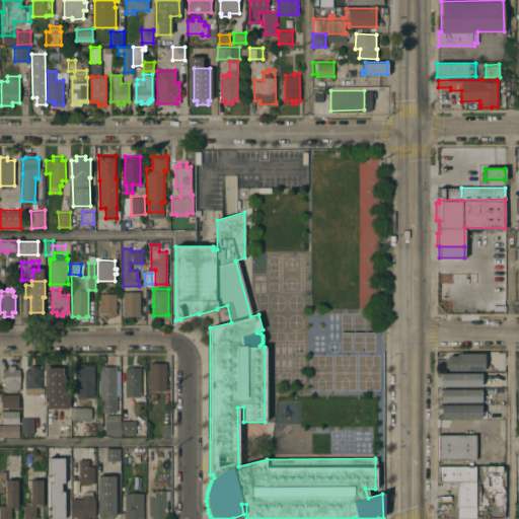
[(123,291),(140,291),(140,315),(123,315),(123,291)]
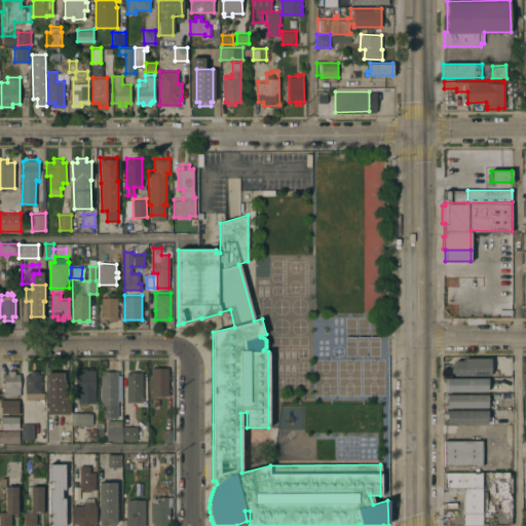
[(117,297),(117,320),(108,320),(108,317),(103,317),(103,315),(101,315),(101,297),(117,297)]
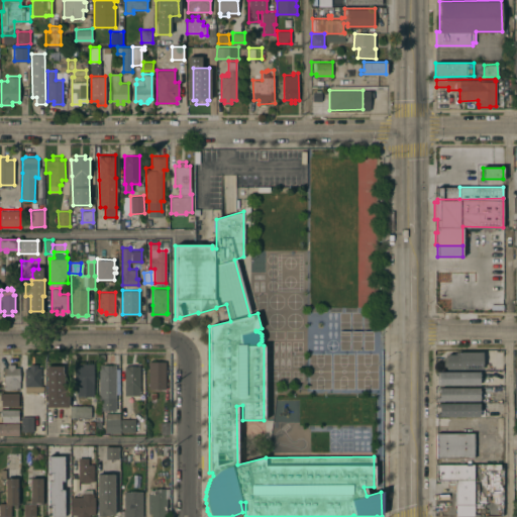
[(446,368),(446,366),(443,366),(443,356),(446,356),(446,353),(455,353),(455,351),(482,350),(483,368),(446,368)]
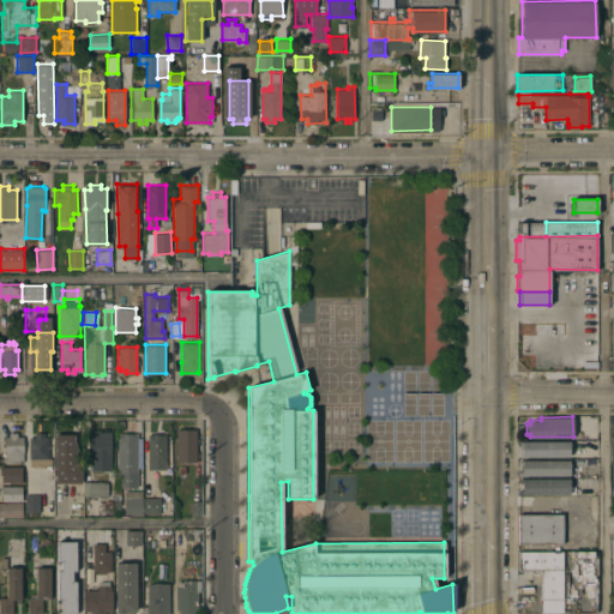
[(176,428),(197,428),(197,461),(176,461),(176,428)]
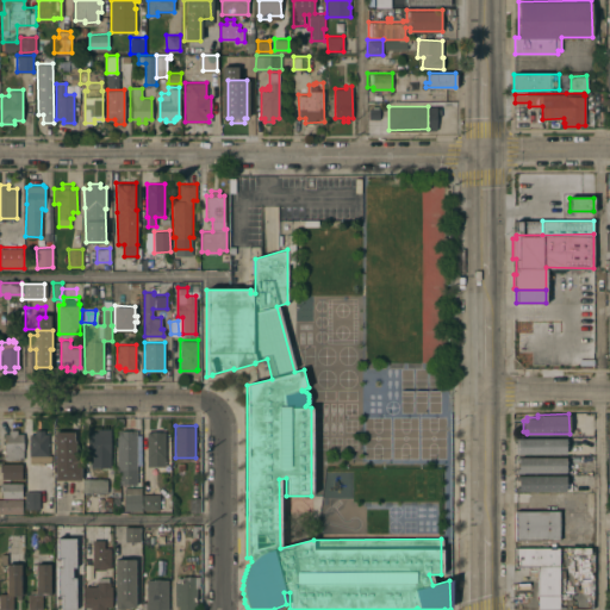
[(111,466),(91,466),(91,453),(88,453),(88,431),(98,431),(98,428),(111,428),(111,466)]
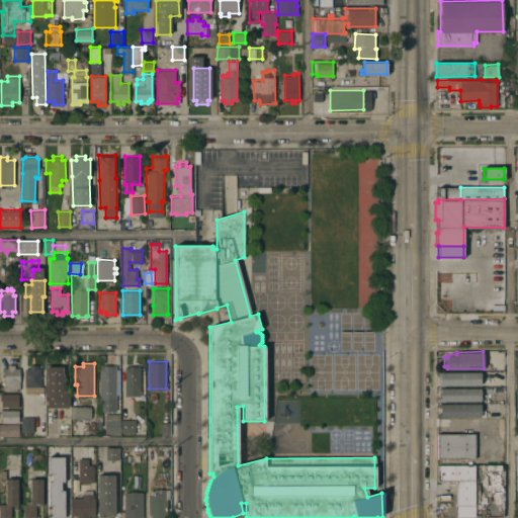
[(19,390),(4,390),(4,367),(7,367),(7,364),(14,364),(14,367),(19,367),(19,390)]
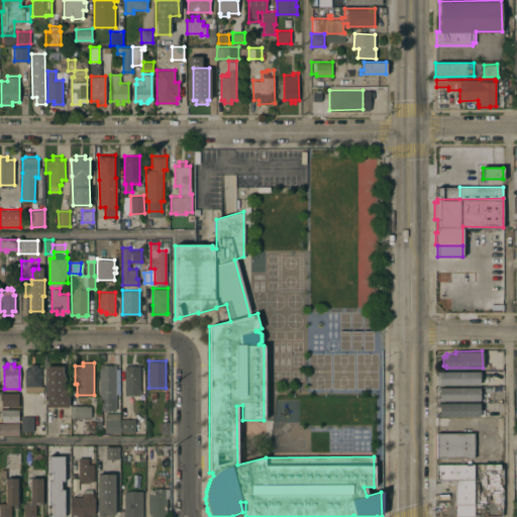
[(43,393),(42,393),(42,397),(38,397),(38,393),(24,393),(25,367),(29,367),(29,364),(37,364),(37,367),(40,367),(40,385),(43,385),(43,392),(43,393)]
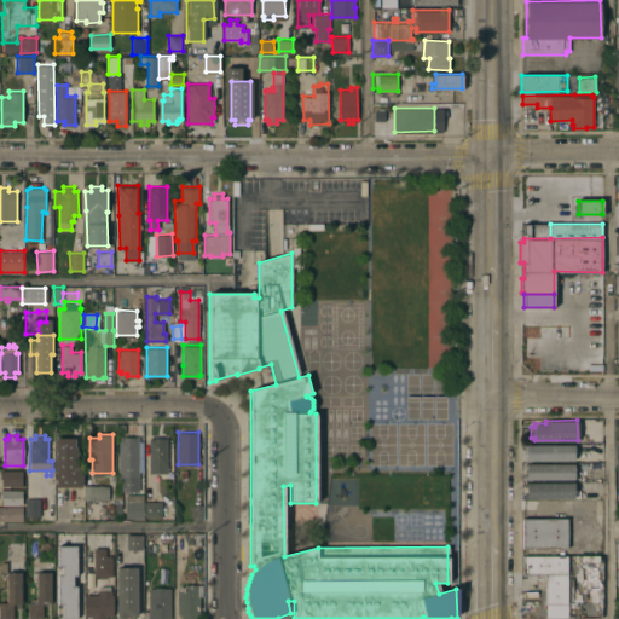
[(56,437),(74,437),(74,446),(76,446),(76,466),(82,466),(82,486),(56,486),(56,437)]
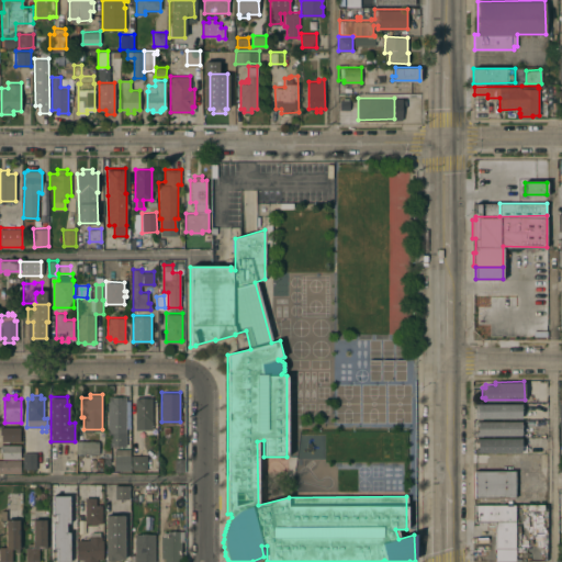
[(125,447),(108,447),(108,396),(125,396),(125,431),(125,447)]
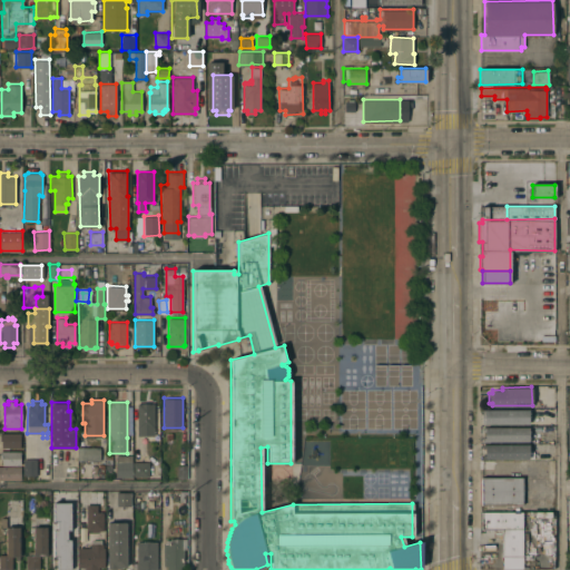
[(137,402),(154,402),(154,435),(137,435),(137,402)]
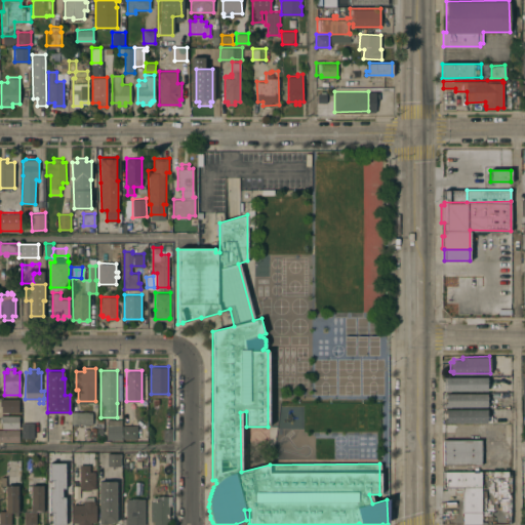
[(444,390),(444,376),(487,376),(487,390),(444,390)]
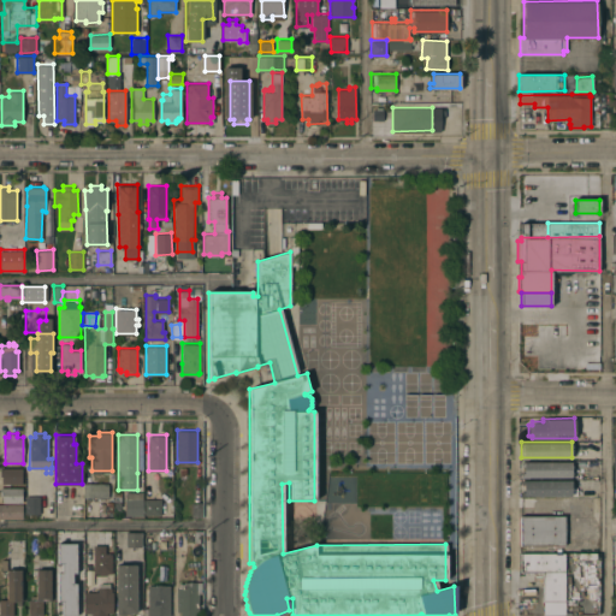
[(520,477),(520,472),(523,472),(523,466),(520,466),(520,461),(572,461),(572,477),(520,477)]
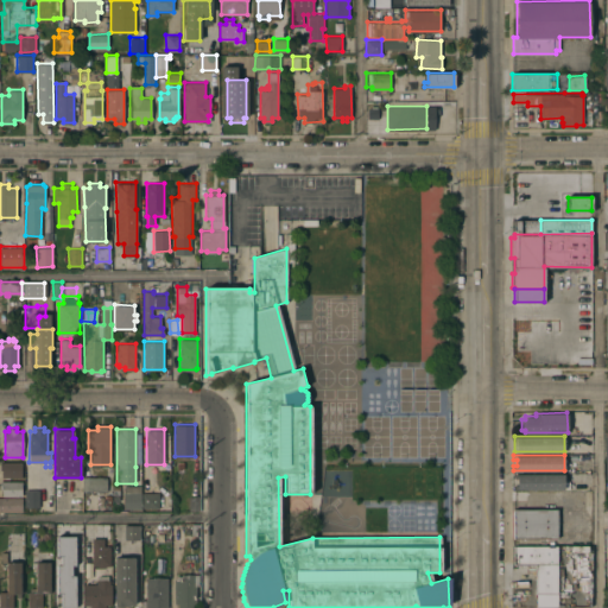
[(0,461),(21,461),(21,476),(2,476),(2,469),(0,469),(0,461)]
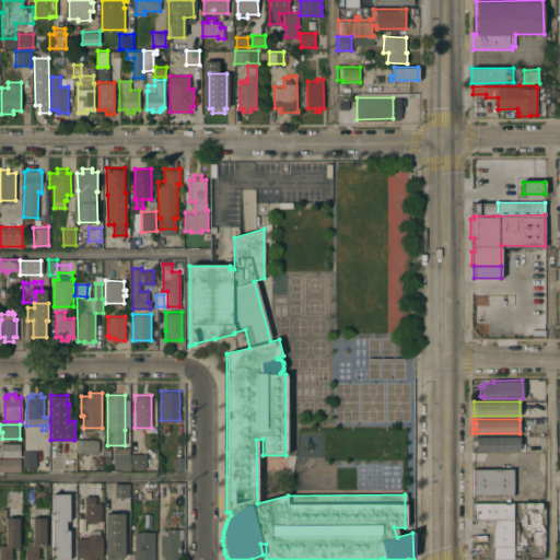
[(474,450),(474,446),(476,446),(476,440),(473,440),(473,435),(520,435),(520,450),(474,450)]
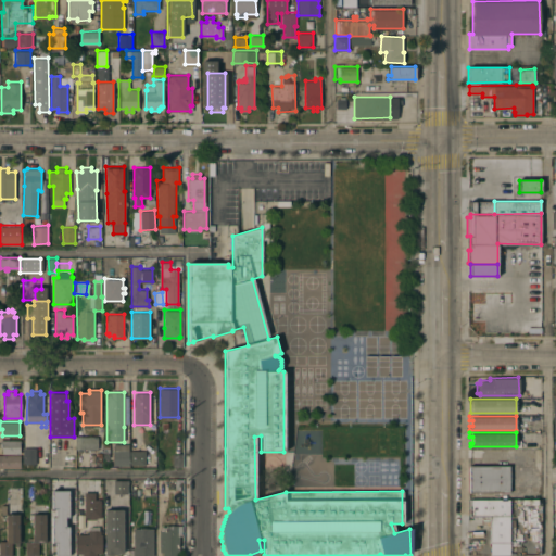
[(76,449),(76,436),(98,436),(98,449),(76,449)]
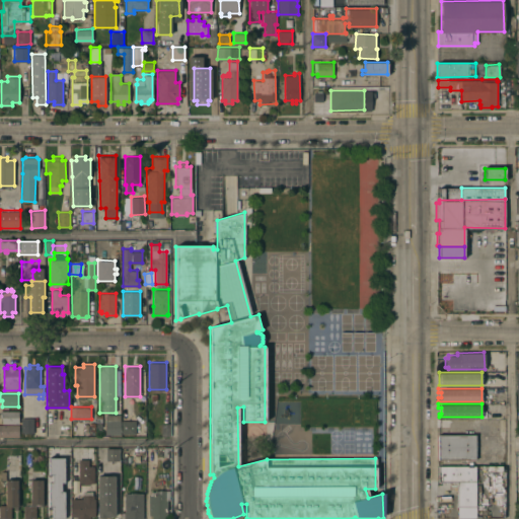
[(0,410),(18,410),(18,423),(2,423),(2,417),(0,417),(0,410)]
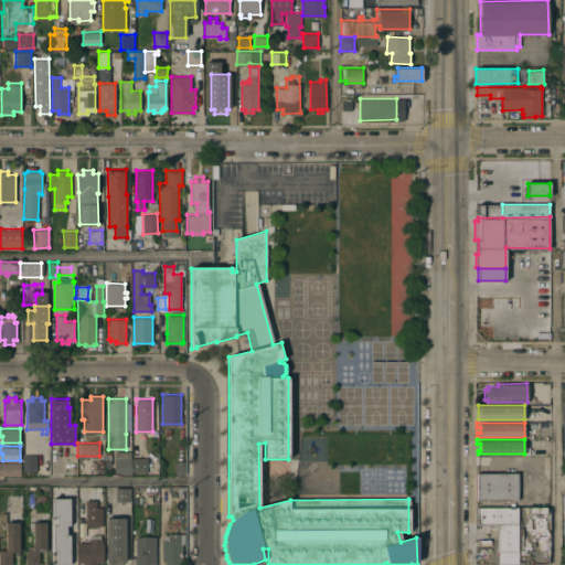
[(130,450),(131,471),(115,472),(114,451),(130,450)]
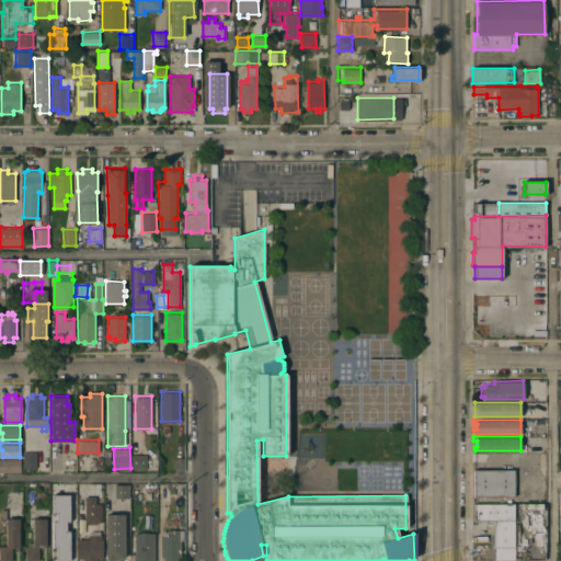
[(23,451),(36,451),(36,467),(23,467),(23,451)]
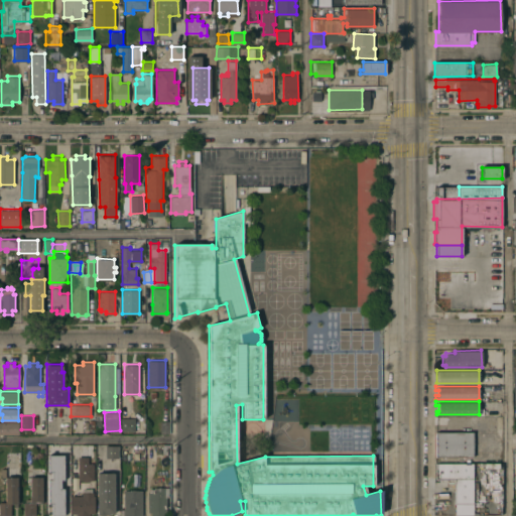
[(135,417),(135,430),(120,430),(121,417),(135,417)]
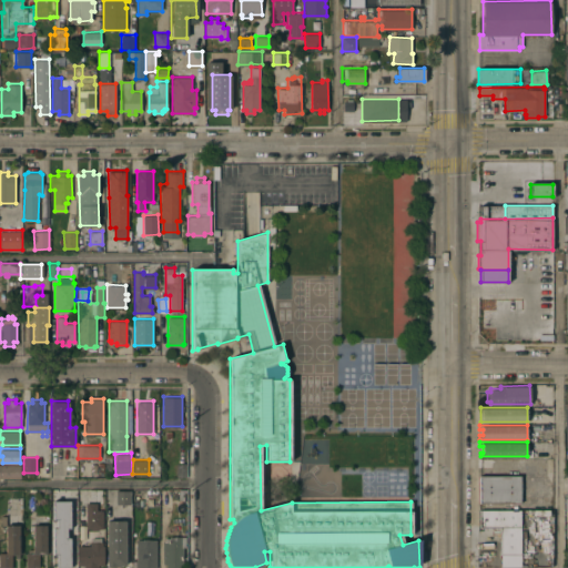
[(103,470),(99,470),(99,473),(94,473),(94,463),(98,463),(98,462),(104,462),(103,470)]
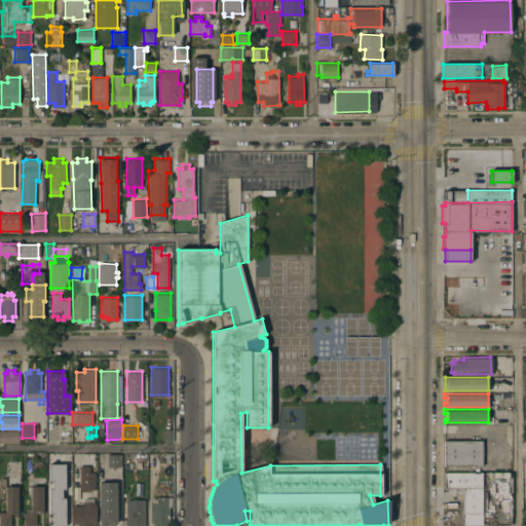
[(163,428),(172,427),(173,441),(163,441),(163,428)]
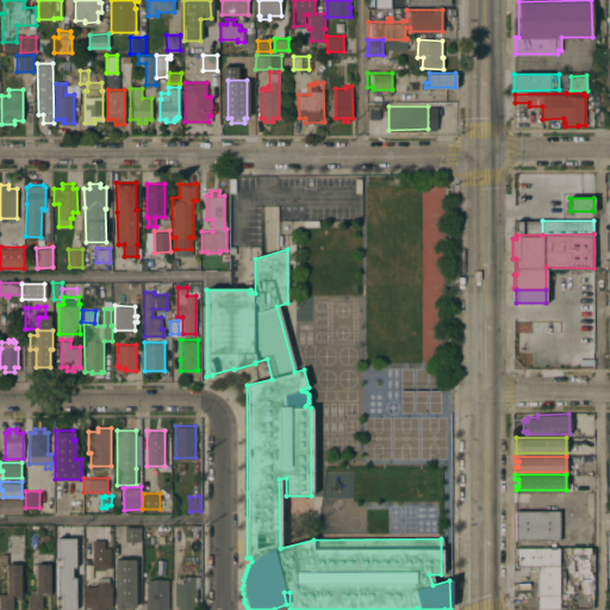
[(0,498),(22,498),(22,512),(0,512),(0,498)]
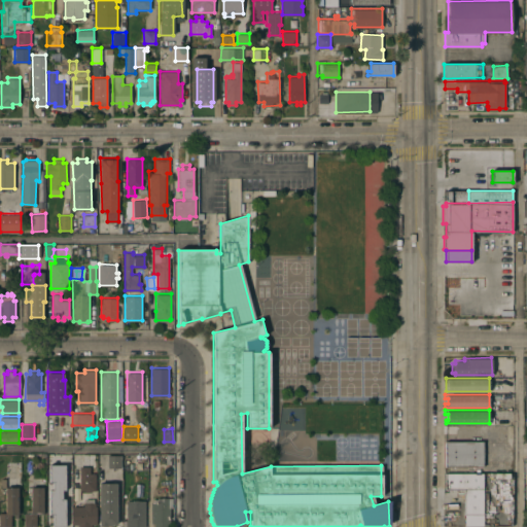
[(445,466),(445,441),(483,441),(483,465),(445,466)]
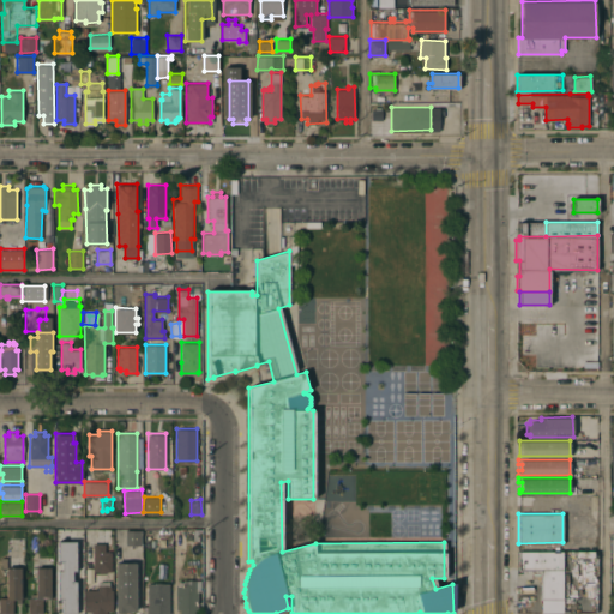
[(124,530),(140,530),(140,547),(124,547),(124,530)]
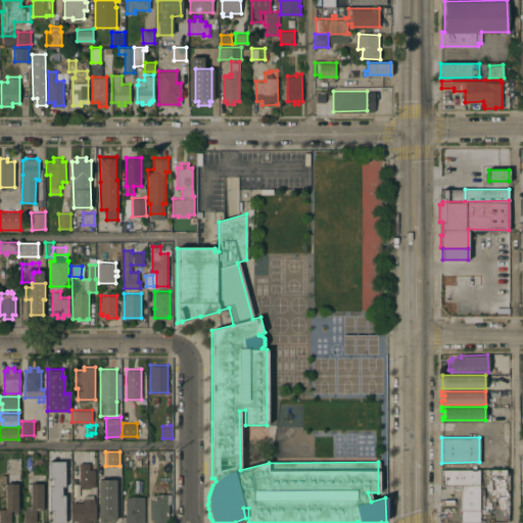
[(477,462),(440,461),(440,469),(455,470),(455,469),(477,470),(477,462)]
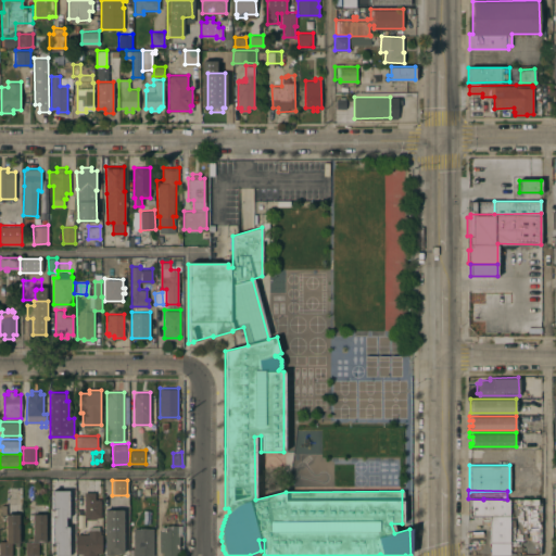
[(84,491),(95,491),(95,498),(101,498),(101,517),(96,517),(96,518),(90,518),(90,517),(85,517),(84,491)]
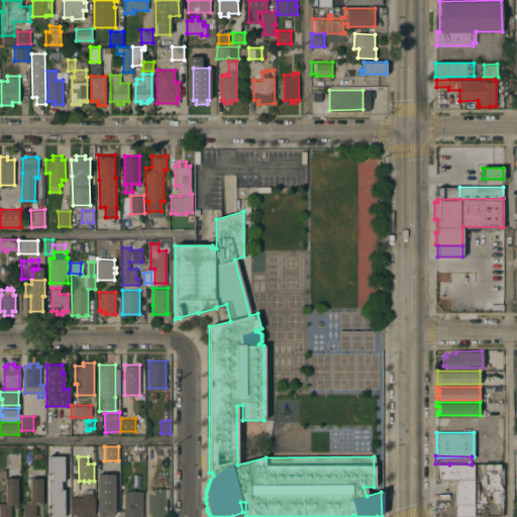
[(71,477),(59,477),(59,464),(65,464),(65,463),(71,463),(71,477)]
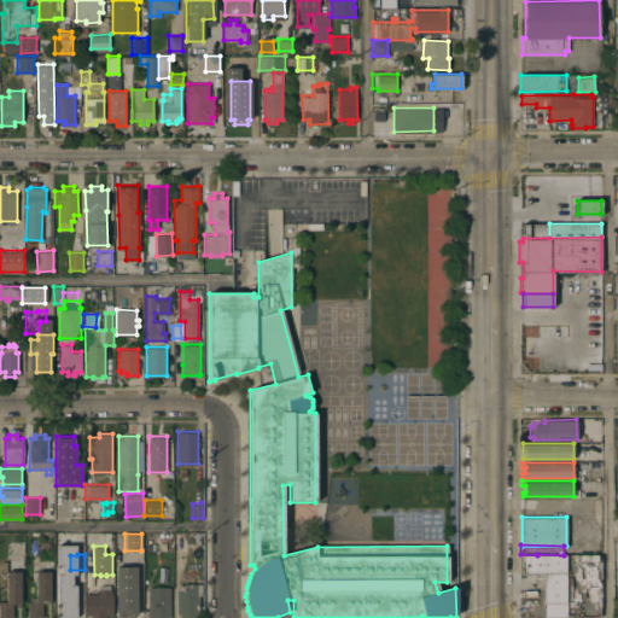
[(566,555),(566,602),(559,602),(559,616),(552,616),(552,602),(544,602),(543,572),(522,572),(522,555),(566,555)]
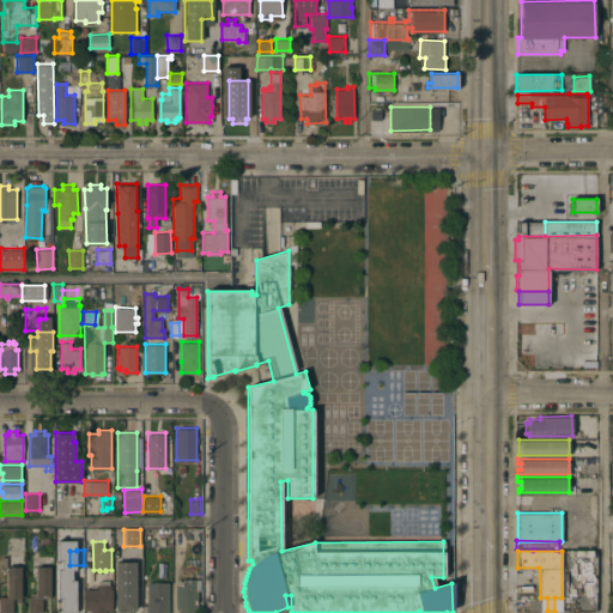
[(135,611),(128,611),(128,612),(115,612),(114,563),(134,562),(135,611)]
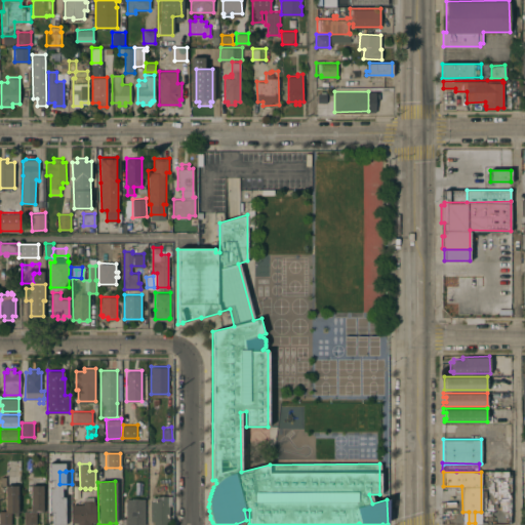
[(6,484),(17,484),(17,515),(14,515),(14,512),(11,512),(11,524),(0,524),(0,511),(6,511),(6,484)]
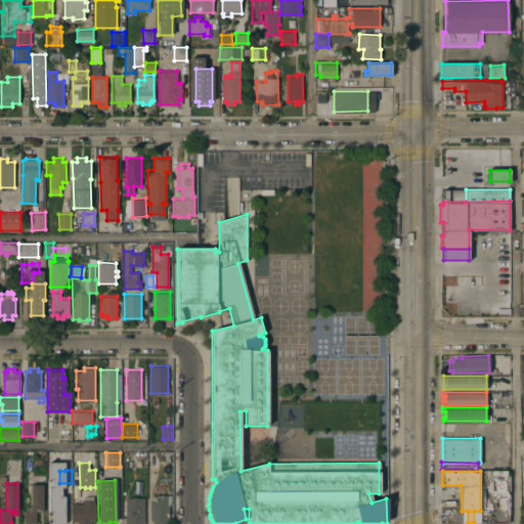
[(43,510),(36,510),(36,523),(24,523),(25,509),(26,509),(26,506),(31,506),(31,483),(43,483),(43,510)]
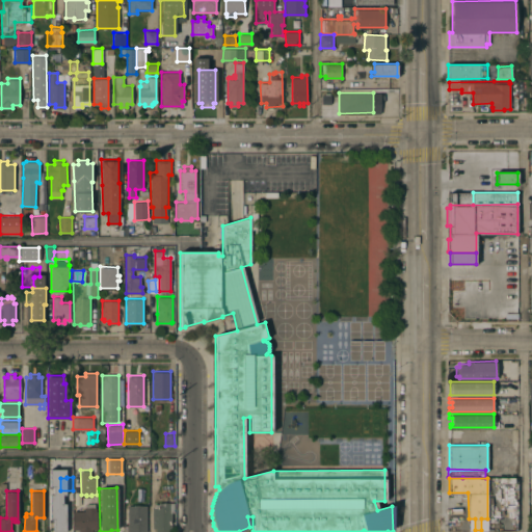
[(51,502),(68,502),(68,531),(56,531),(56,528),(51,528),(51,502)]
